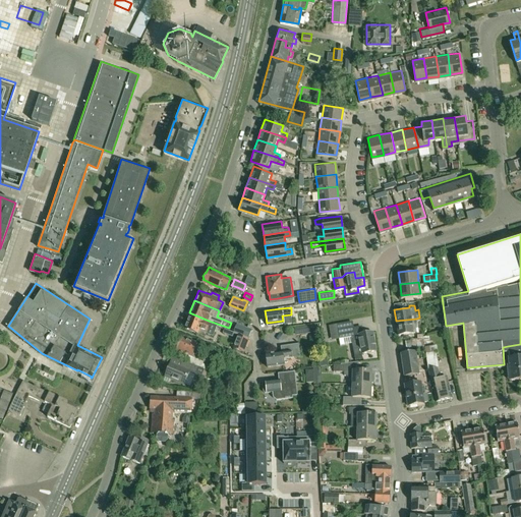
[(130,321),(134,322),(138,311),(133,309),(130,321)]
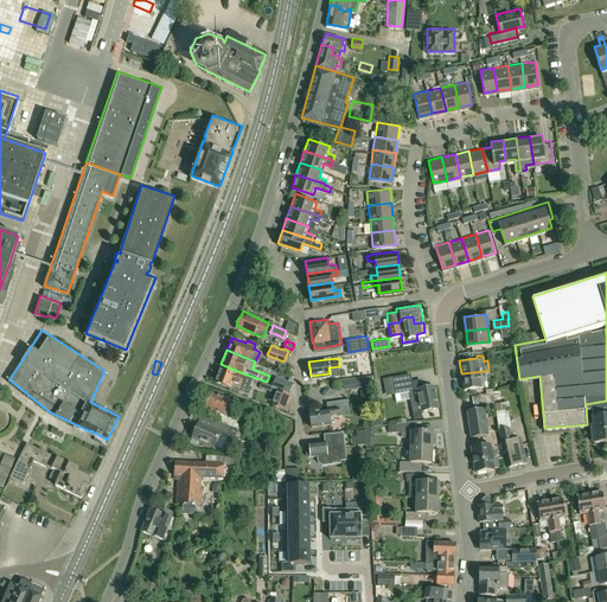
[(242,377),(243,373),(221,364),(215,379),(229,385),(231,382),(240,385),(240,383),(247,385),(249,379),(242,377)]
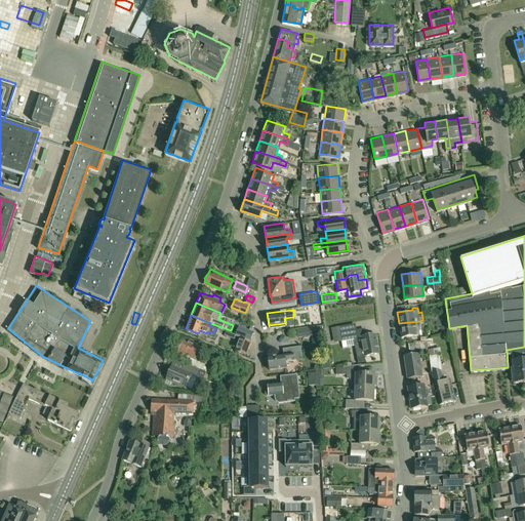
[(420,327),(419,321),(399,323),(401,334),(416,332),(417,334),(419,334),(420,338),(414,339),(415,349),(427,348),(426,334),(421,334),(421,332),(423,332),(422,327),(420,327)]
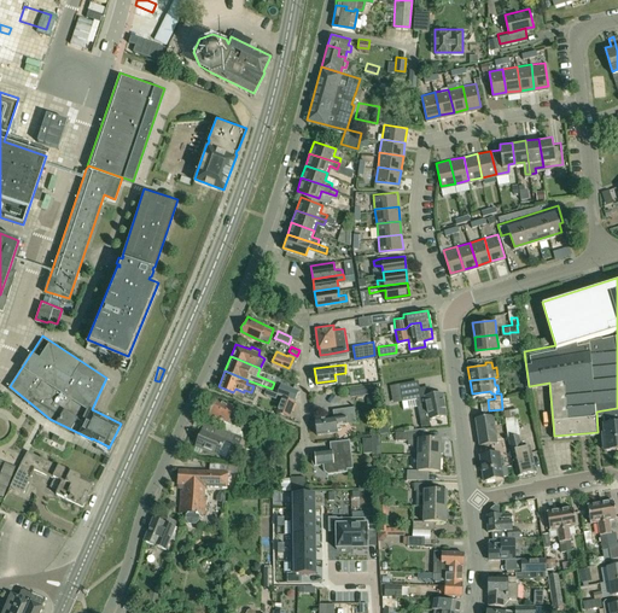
[(350,393),(375,390),(374,381),(349,385),(350,393)]
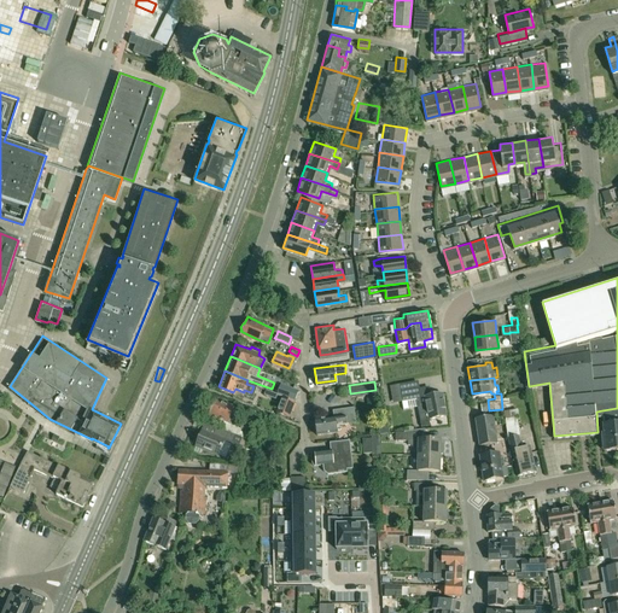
[(419,385),(401,389),(402,398),(417,396),(418,402),(420,416),(421,424),(430,422),(429,416),(447,413),(442,390),(431,392),(420,393),(419,385)]
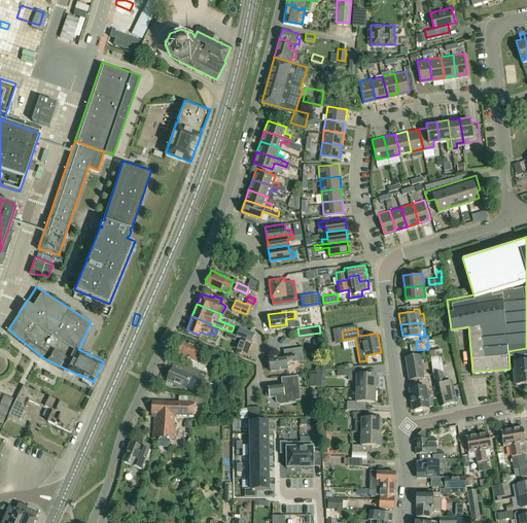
[(235,349),(246,353),(251,341),(240,336),(235,349)]
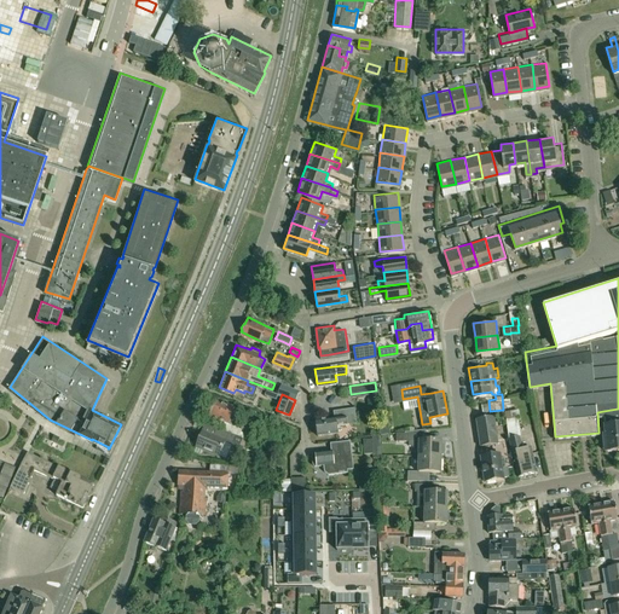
[(220,427),(238,434),(241,427),(235,423),(237,418),(236,418),(242,407),(235,405),(227,401),(226,403),(215,398),(209,412),(224,418),(220,427)]
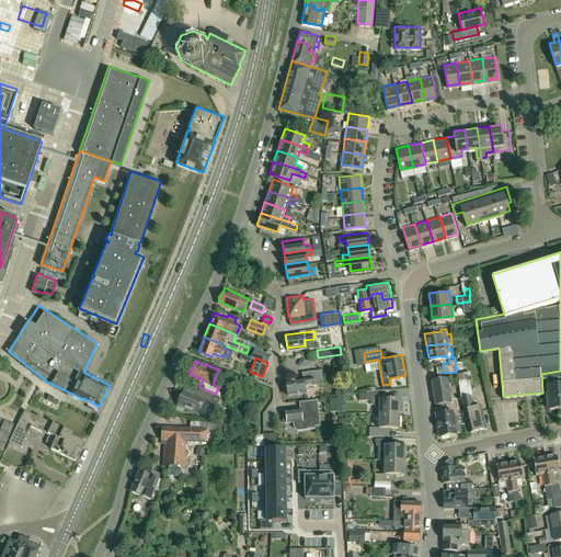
[(304,384),(322,382),(321,367),(301,370),(302,376),(285,378),(287,393),(305,390),(304,384)]
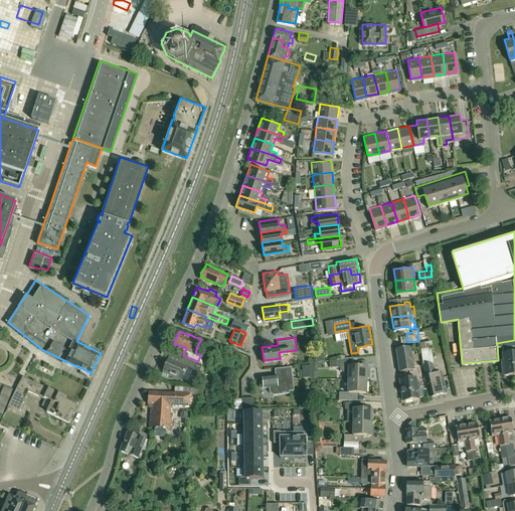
[(514,340),(502,342),(504,359),(502,359),(503,372),(514,371),(514,340)]
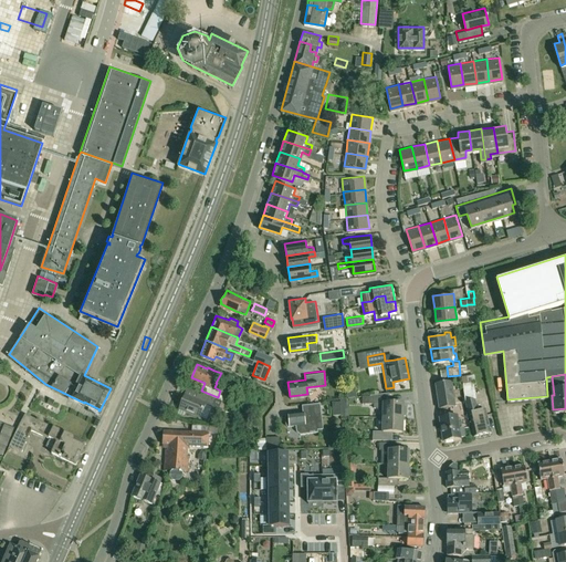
[(220,391),(223,396),(236,391),(230,378),(218,384),(220,391)]
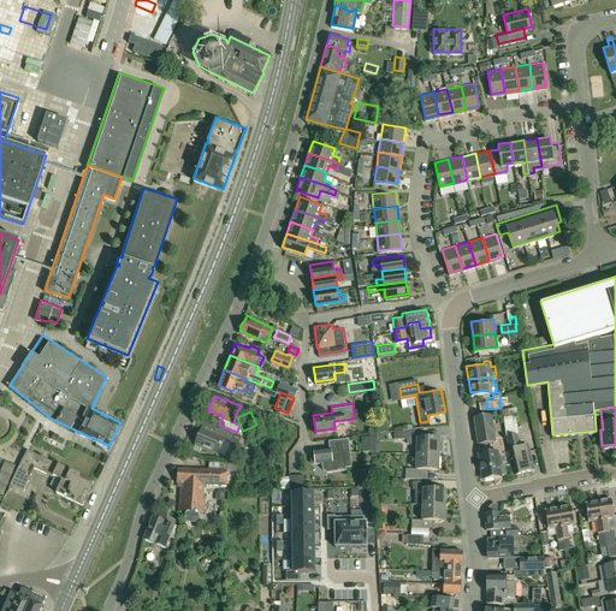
[(492,411),(474,414),(478,442),(496,439),(492,411)]
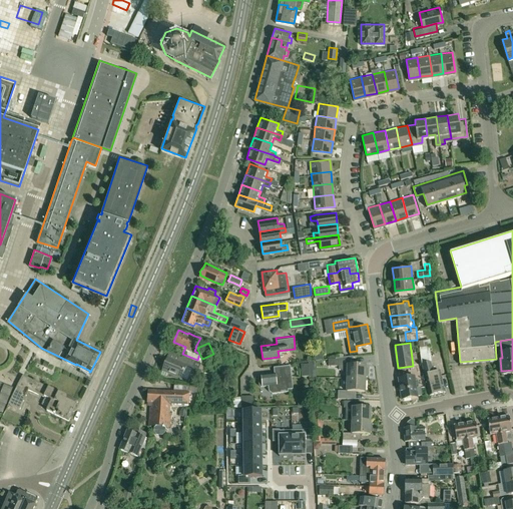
[(425,360),(435,359),(433,345),(423,346),(425,360)]
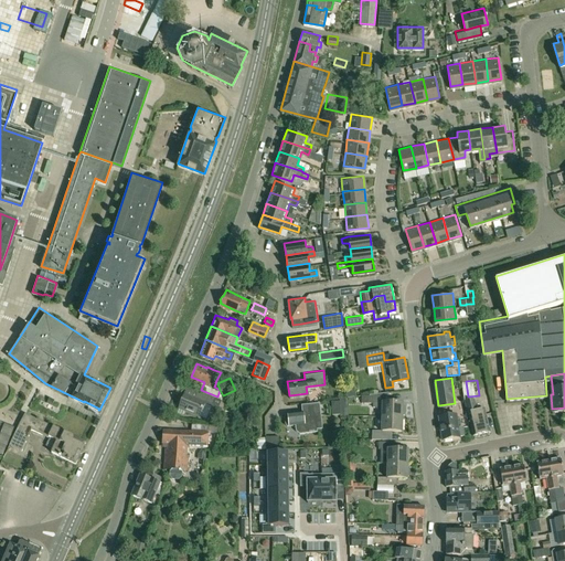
[(217,397),(201,390),(198,388),(194,395),(184,391),(179,405),(199,414),(205,400),(223,408),(226,400),(217,397)]
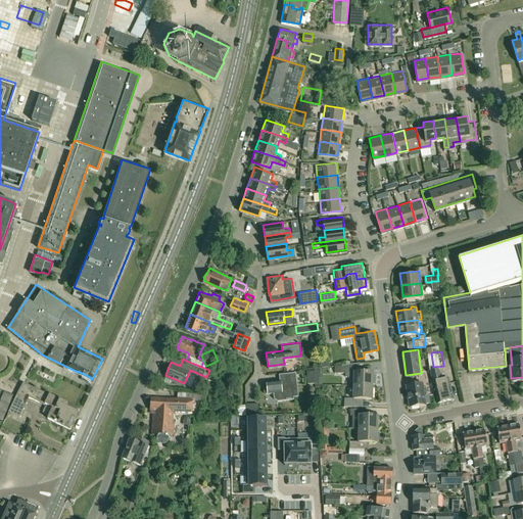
[(440,374),(438,367),(430,368),(434,384),(437,399),(454,396),(449,380),(448,375),(444,376),(443,374),(440,374)]
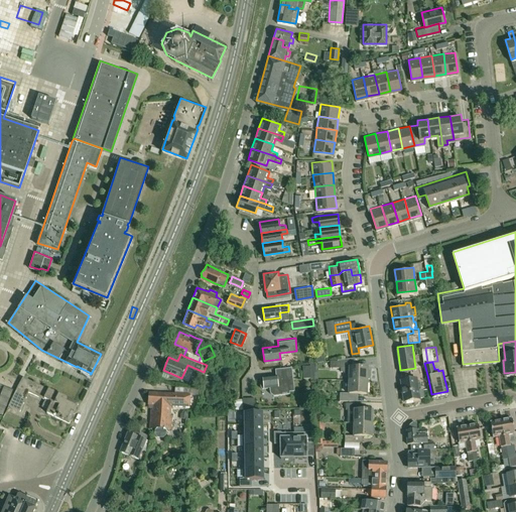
[(309,363),(302,364),(303,376),(310,375),(309,363)]
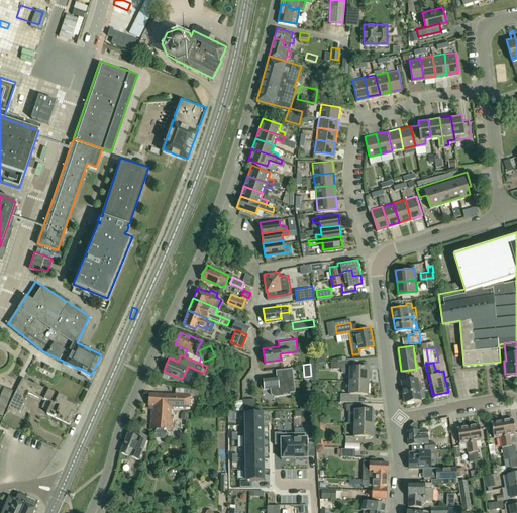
[(349,379),(368,379),(369,366),(350,365),(349,379)]
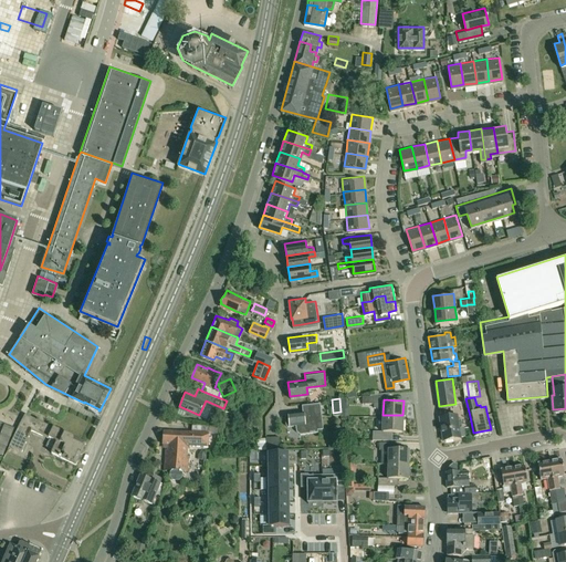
[(289,415),(285,415),(286,424),(296,423),(296,428),(300,432),(317,429),(316,420),(322,419),(321,401),(302,403),(303,410),(289,412),(289,415)]
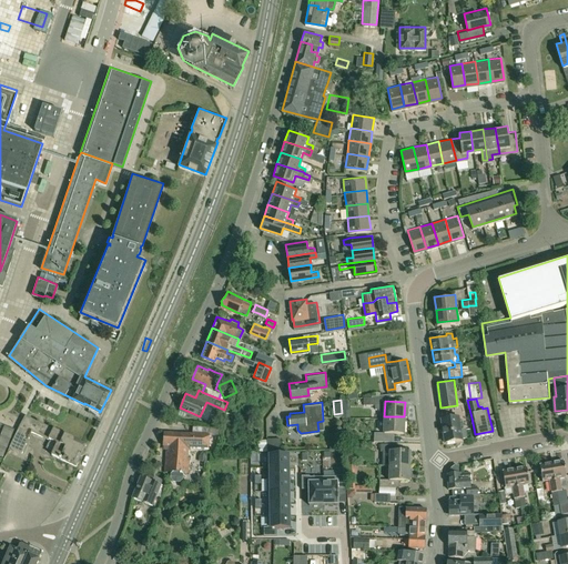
[(234,412),(226,411),(224,418),(232,420),(234,412)]
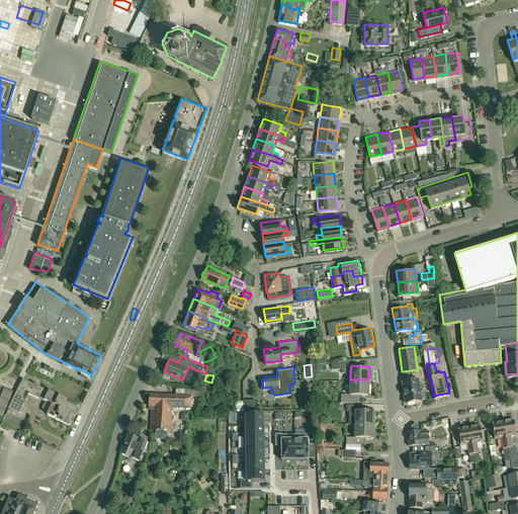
[(78,403),(49,389),(23,376),(12,397),(8,406),(19,410),(28,391),(45,399),(45,398),(46,398),(52,401),(48,408),(47,412),(69,422),(78,403)]
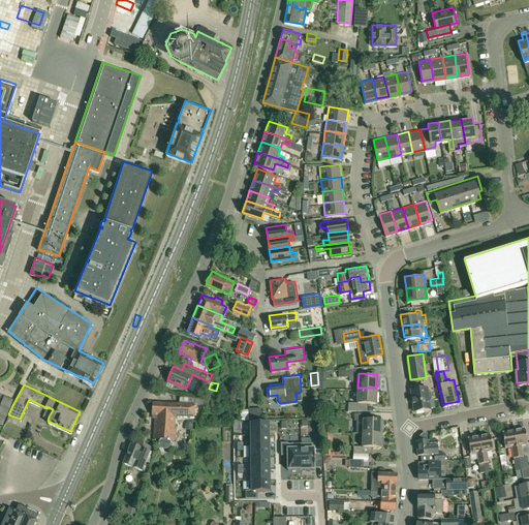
[(430,405),(435,405),(433,396),(429,397),(427,385),(411,388),(414,409),(430,407),(430,405)]
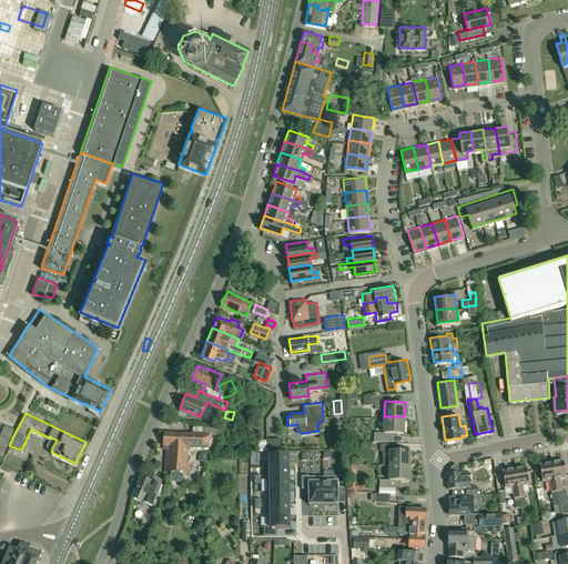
[(404,431),(404,416),(384,416),(384,430),(374,430),(374,439),(394,439),(394,431),(404,431)]
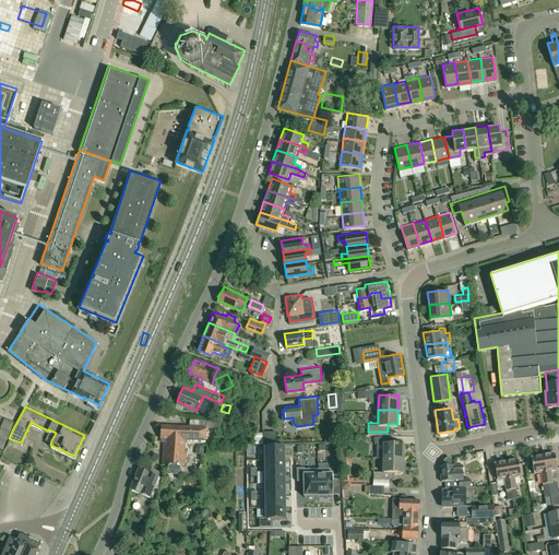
[(205,439),(205,425),(162,423),(161,436),(164,436),(162,461),(168,461),(167,468),(170,471),(176,472),(180,469),(180,462),(185,462),(187,441),(188,443),(188,438),(205,439)]
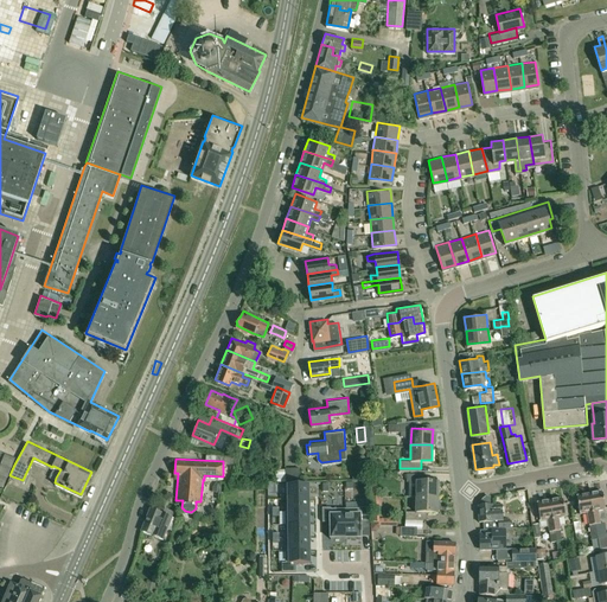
[(356,466),(356,475),(366,475),(366,465),(356,466)]
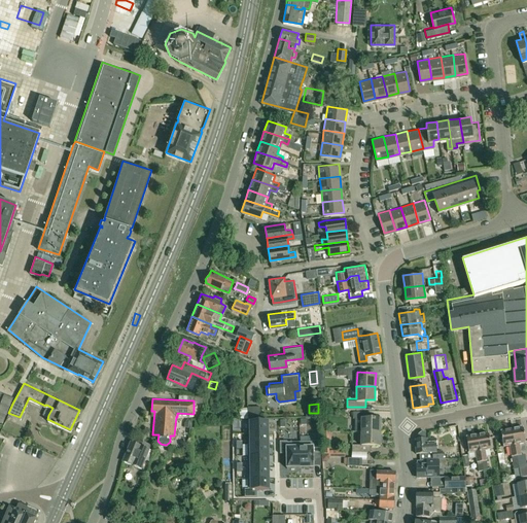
[(361,429),(380,429),(381,417),(372,416),(372,410),(353,409),(353,416),(355,416),(354,428),(361,429)]
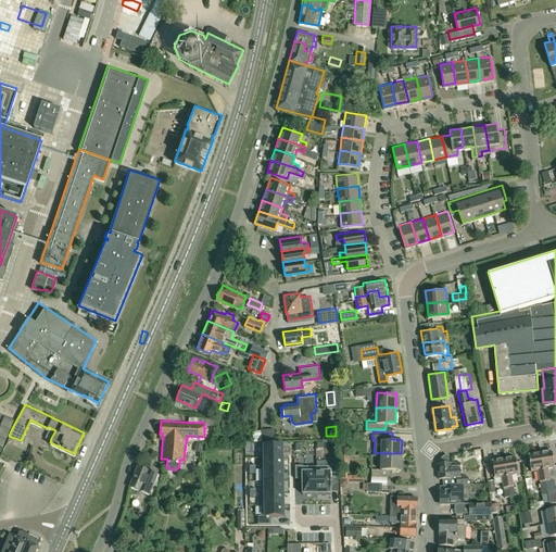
[(264,454),(282,454),(282,442),(263,442),(264,454)]
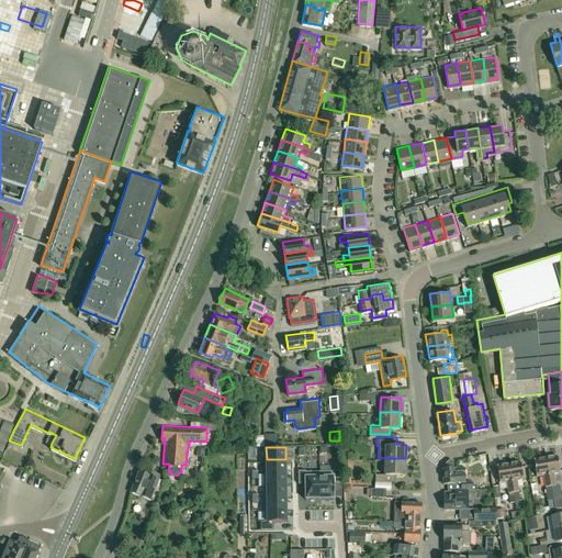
[(557,453),(547,455),(550,483),(555,482),(554,470),(560,469),(557,453)]
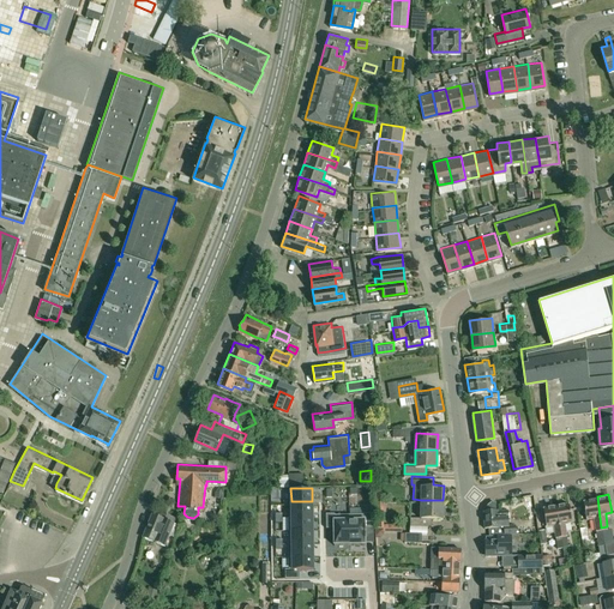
[(583,499),(585,517),(594,516),(596,529),(599,543),(603,542),(602,536),(601,529),(601,528),(597,496),(583,499)]
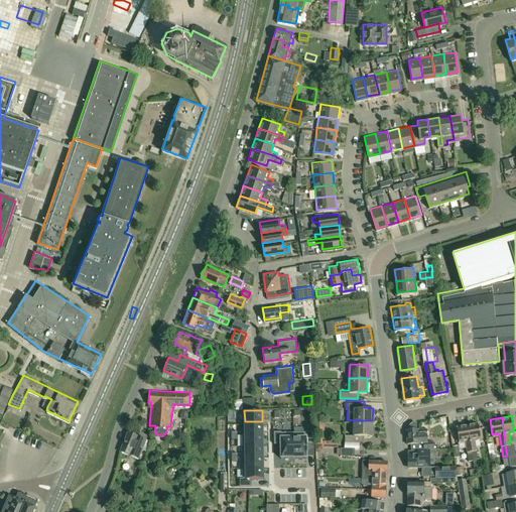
[(344,446),(354,446),(358,446),(359,439),(362,439),(363,433),(371,434),(372,420),(354,420),(353,433),(344,432),(344,446)]
